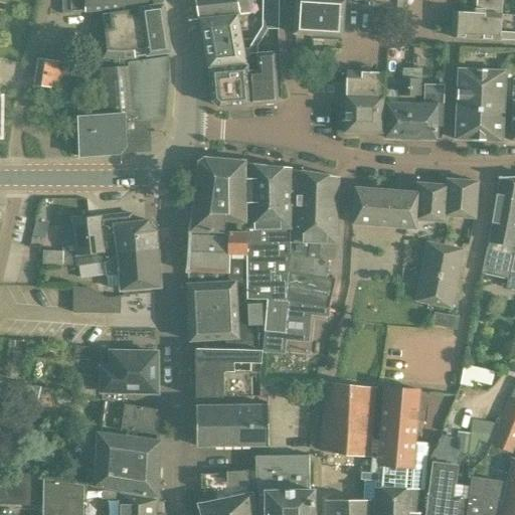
[(60,0),(61,14),(69,14),(83,13),(83,12),(109,10),(160,3),(159,0),(60,0)]
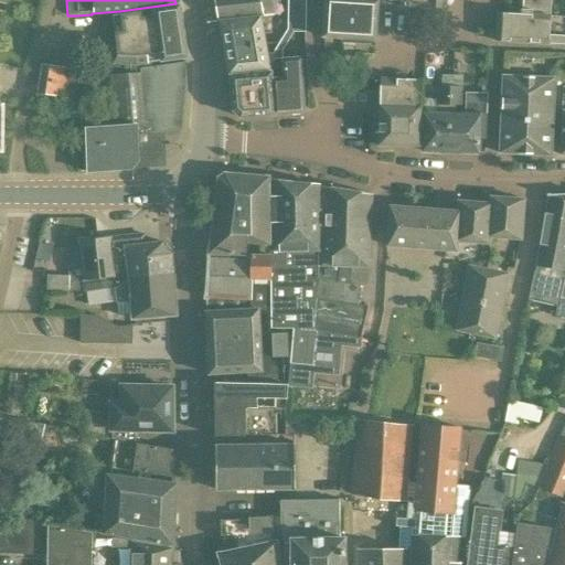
[(213,0),(226,74),(228,74),(269,72),(268,66),(275,60),(275,53),(267,54),(264,34),(272,34),(270,29),(262,22),(260,18),(263,18),(263,17),(273,16),(269,0),(213,0)]
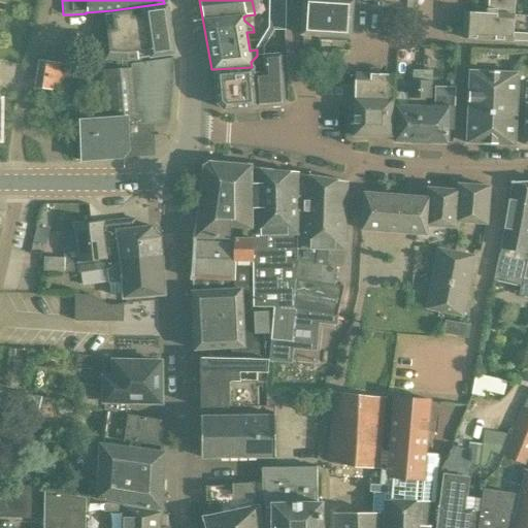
[(273,0),(273,31),(285,31),(286,22),(285,0),(273,0)]
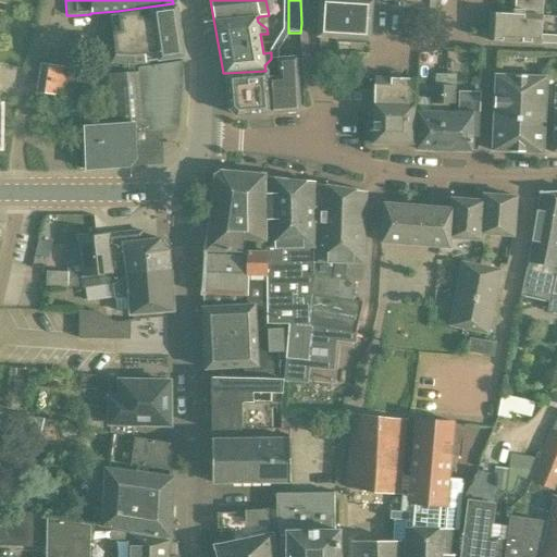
[(343,38),(345,0),(319,0),(318,37),(343,38)]
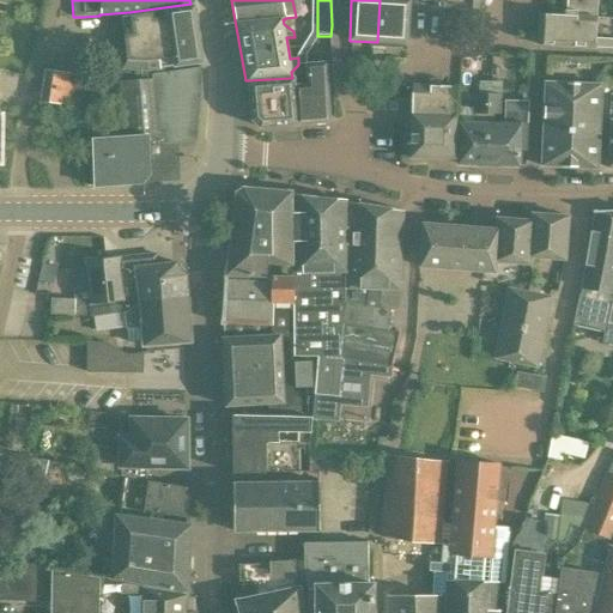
[(406,44),(408,0),(380,0),(377,42),(386,43),(386,48),(401,49),(401,43),(406,44)]
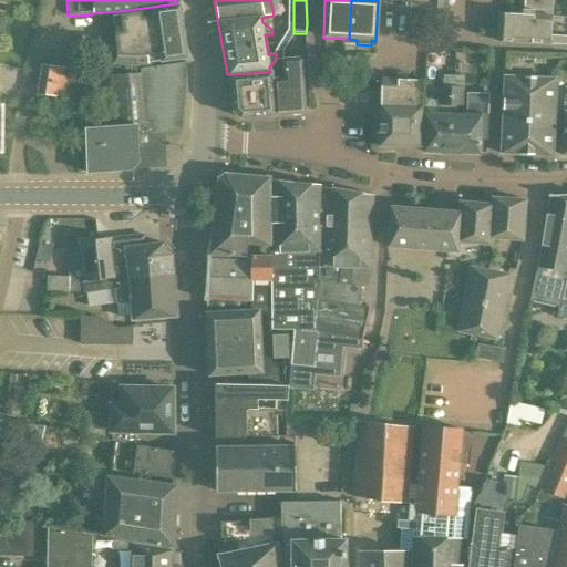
[(524,0),(524,14),(552,17),(552,0),(524,0)]
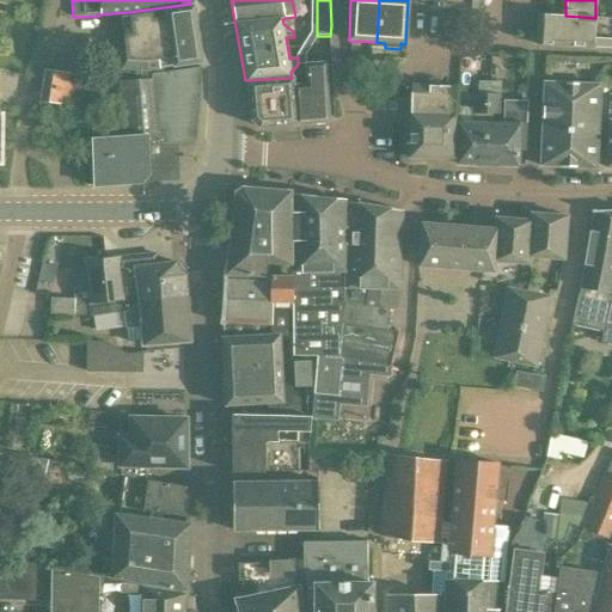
[(171,67),(201,62),(193,5),(120,14),(124,50),(118,51),(121,69),(142,69),(171,67)]
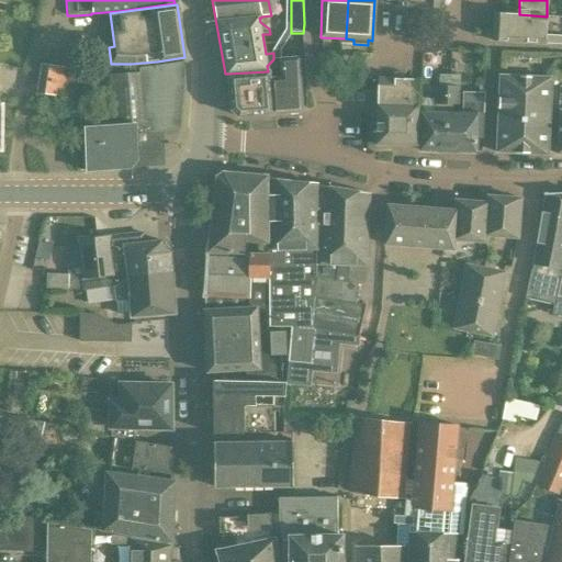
[(561,36),(546,36),(547,17),(519,14),(494,13),(492,41),(546,44),(544,44),(561,45),(561,36)]
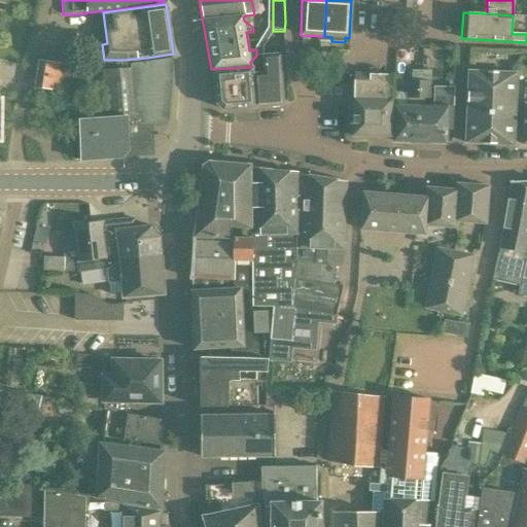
[(252,67),(251,67),(213,69),(216,103),(223,109),(282,105),(280,55),(262,56),(265,73),(252,74),(252,67)]
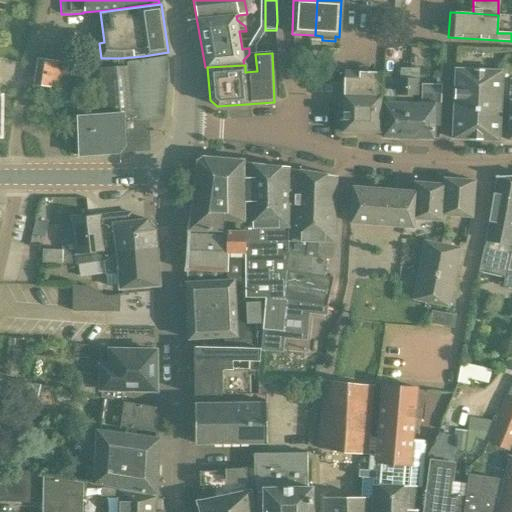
[(163,119),(168,57),(127,62),(127,66),(100,69),(104,113),(76,116),(78,155),(119,152),(123,147),(122,117),(131,117),(134,117),(134,121),(163,119)]
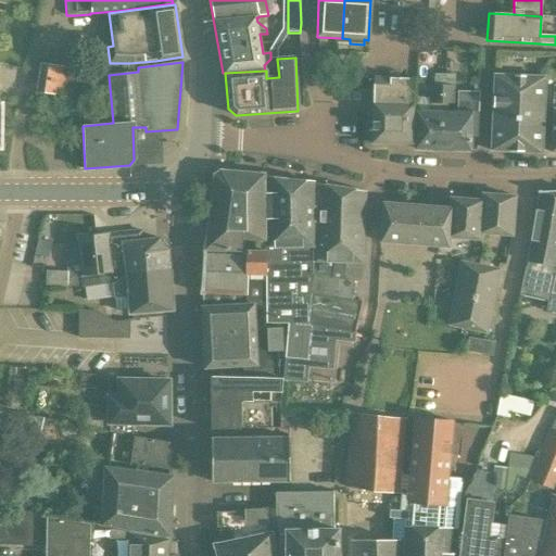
[(64,97),(66,81),(80,85),(83,68),(68,67),(40,63),(36,92),(64,97)]
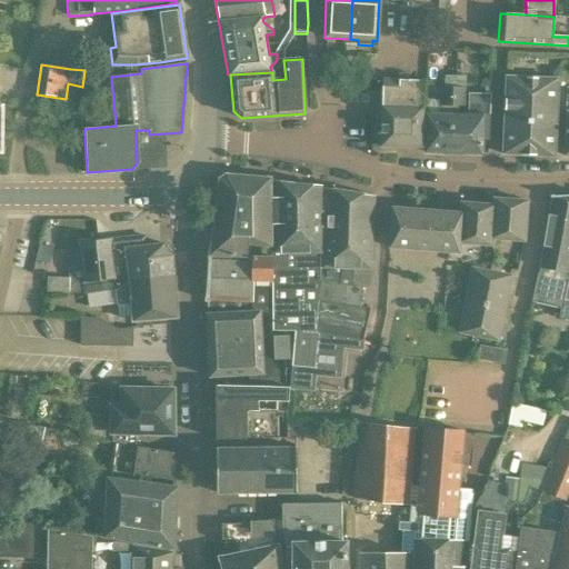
[(451,88),(449,152),(480,153),(481,138),(488,138),(490,96),(469,96),(468,117),(465,117),(466,88),(462,88),(463,77),(448,77),(448,88),(451,88)]
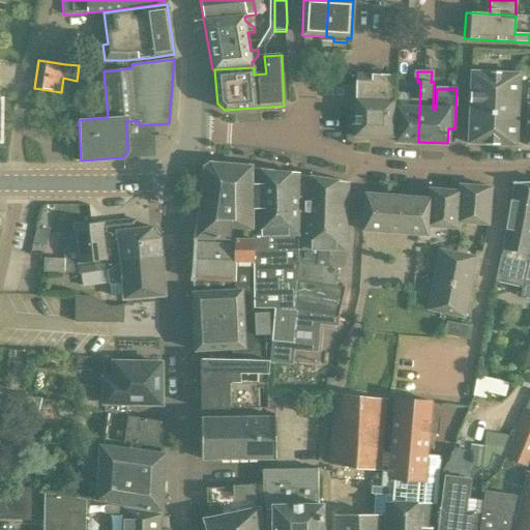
[(516,145),(519,74),(471,71),(468,144),(516,145)]
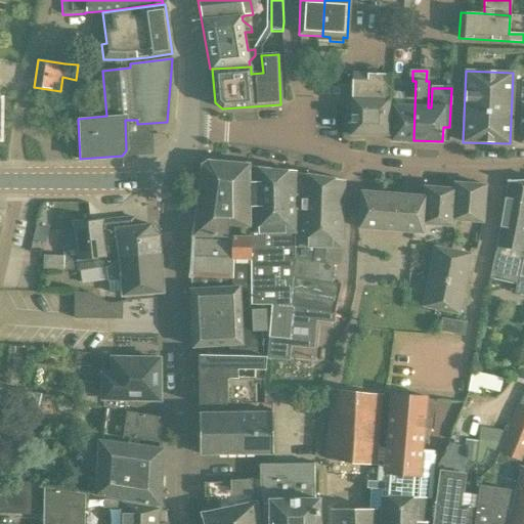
[(351,94),(389,95),(389,76),(365,75),(365,74),(352,74),(351,94)]
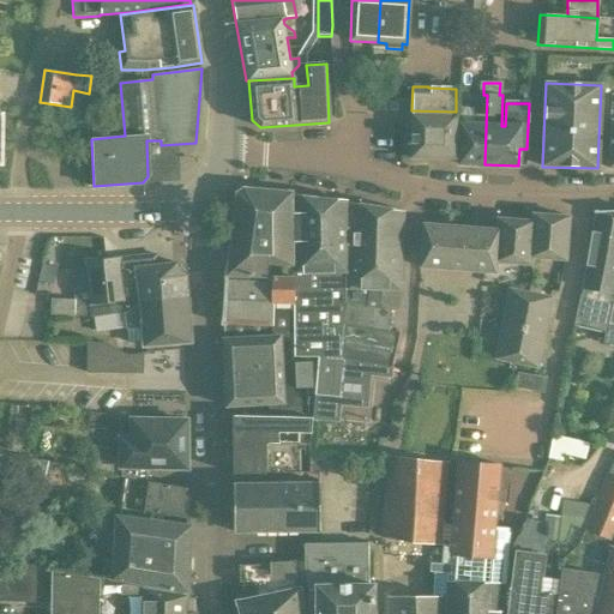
[(461,164),(485,164),(487,95),(483,95),(474,95),(473,126),(462,126),(461,164)]
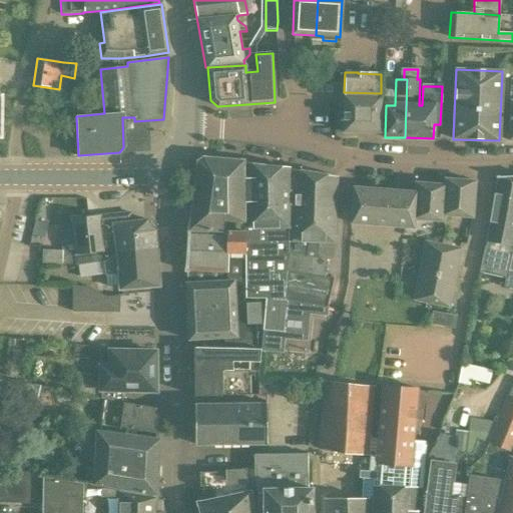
[(344,92),(344,112),(381,113),(381,96),(380,96),(381,93),(344,92)]
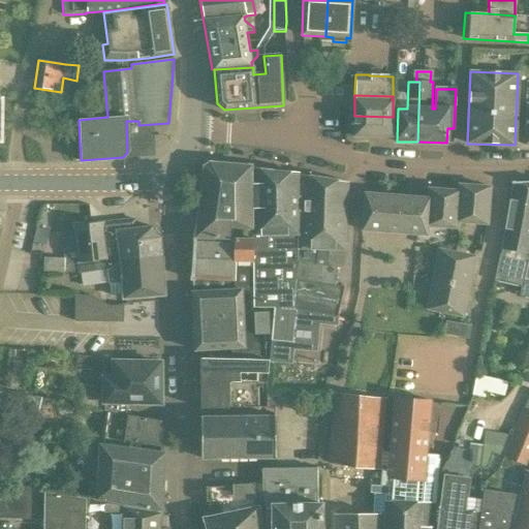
[(393,117),(354,116),(353,136),(392,137),(393,117)]
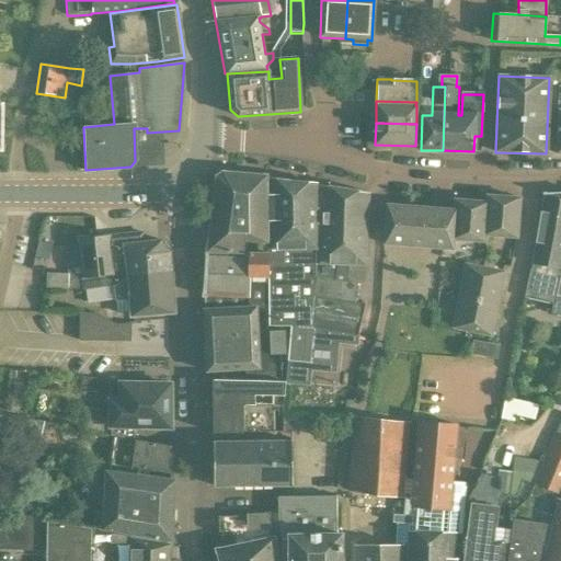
[(206,253),(248,253),(248,252),(267,253),(267,250),(265,180),(265,176),(221,172),(217,176),(206,253)]
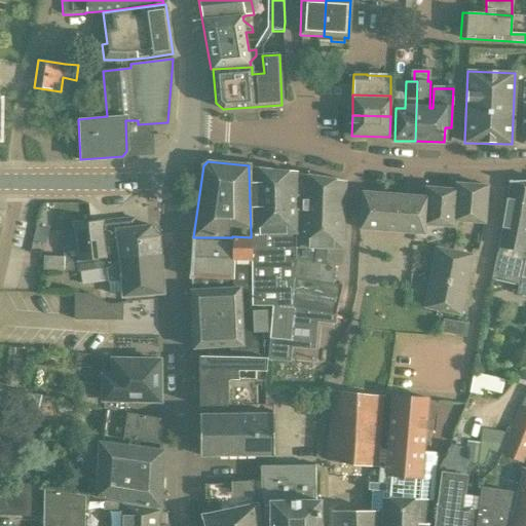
[(249,168),(251,234),(294,234),(295,214),(297,214),(296,173),(249,168)]
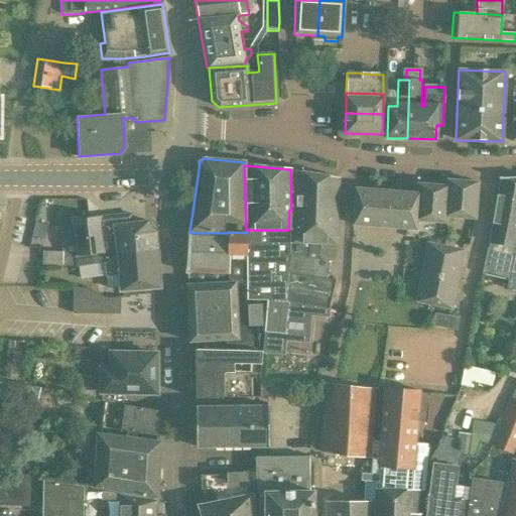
[(515,248),(515,177),(501,178),(489,248),(488,248),(482,273),(508,279),(506,289),(515,290),(515,258),(514,258),(515,248)]
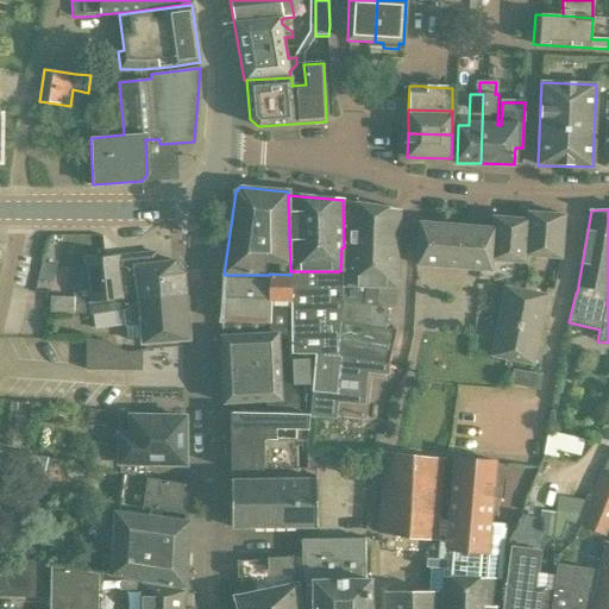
[(560,257),(563,215),(528,213),(528,220),(494,218),(493,228),(421,224),(418,265),(490,270),(491,259),(526,262),(526,255),(560,257)]
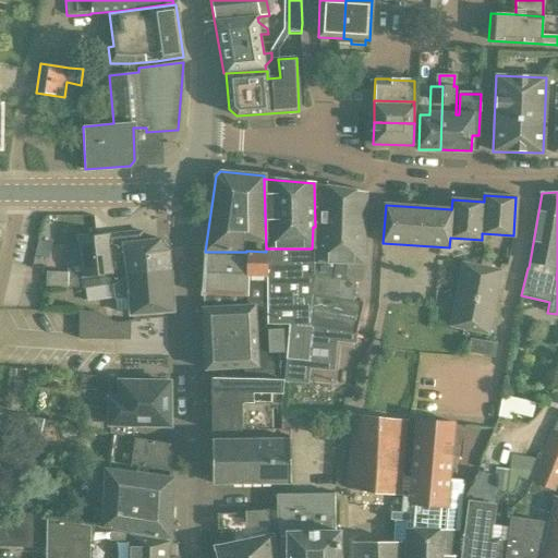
[(122,233),(79,239),(83,288),(114,282),(114,278),(129,277),(129,273),(171,270),(170,251),(160,239),(123,243),(122,233)]
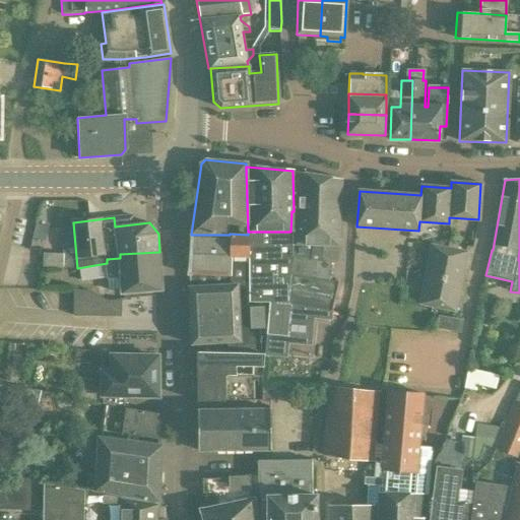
[(249,287),(249,303),(269,303),(287,304),(290,232),(248,232),(248,235),(249,235),(248,258),(249,287)]
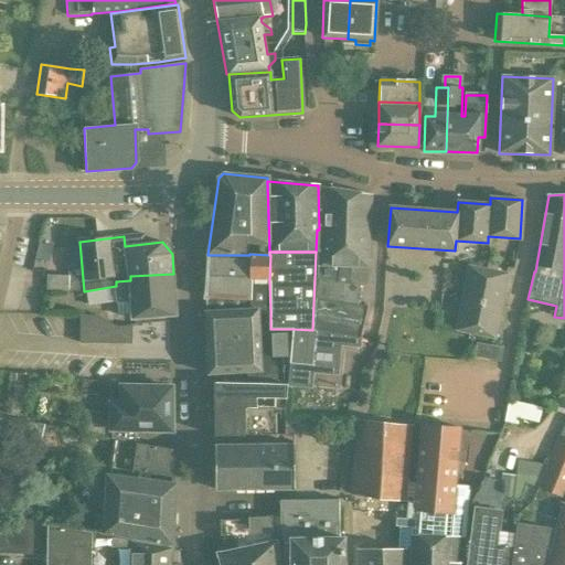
[(206,298),(251,299),(252,280),(269,280),(270,255),(269,255),(249,254),(249,255),(208,255),(205,298),(206,298)]
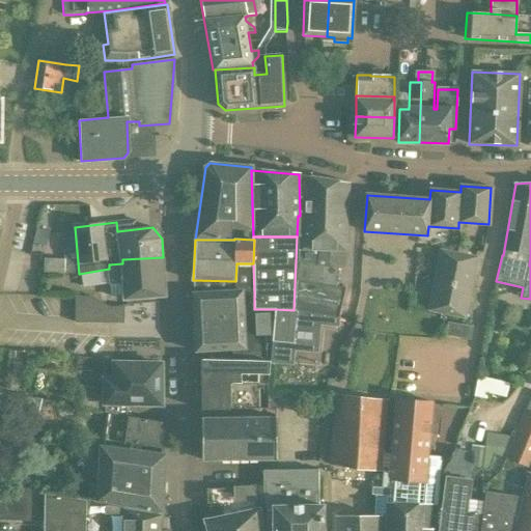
[(440,251),(435,281),(470,288),(476,258),(440,251)]
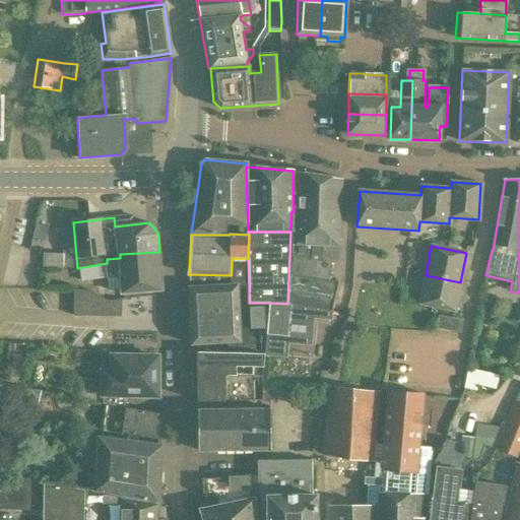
[(107,259),(107,263),(108,277),(119,276),(120,295),(161,290),(159,263),(159,252),(120,254),(120,258),(107,259)]
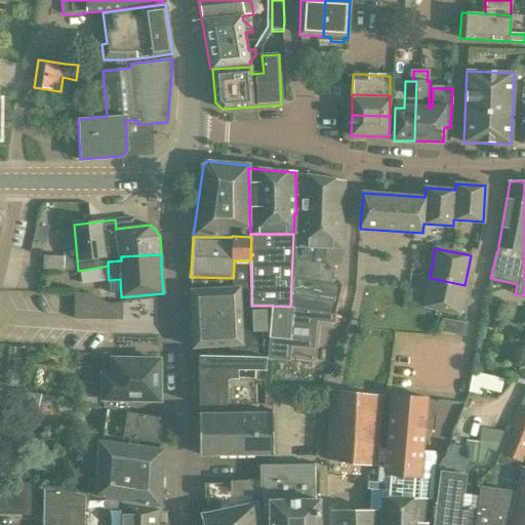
[(250,260),(234,260),(233,278),(192,277),(193,290),(239,288),(239,289),(251,290),(250,260)]
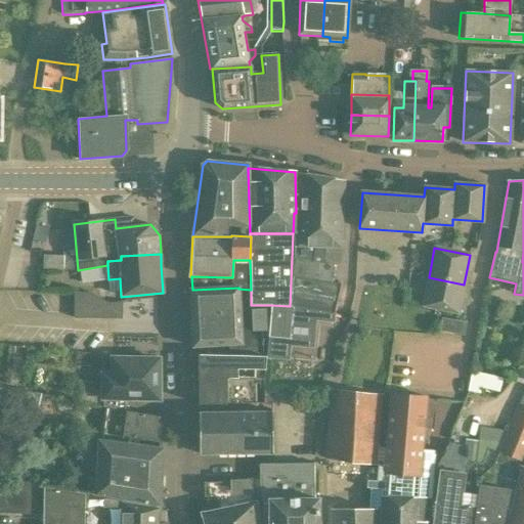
[(459,313),(464,285),(429,277),(423,306),(459,313)]
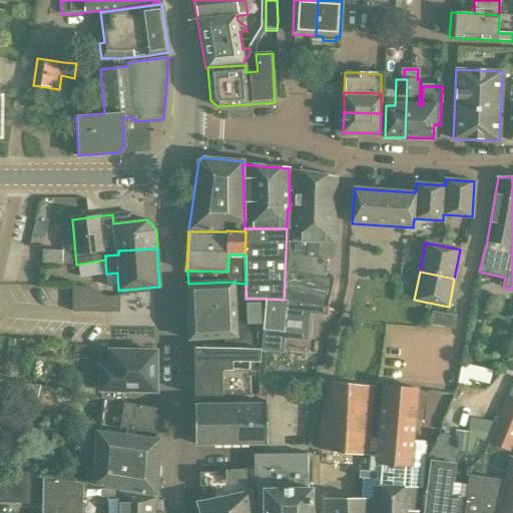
[(245,300),(245,299),(245,284),(233,283),(233,282),(188,284),(186,285),(189,340),(234,337),(235,348),(238,348),(260,350),(264,301),(245,300)]
